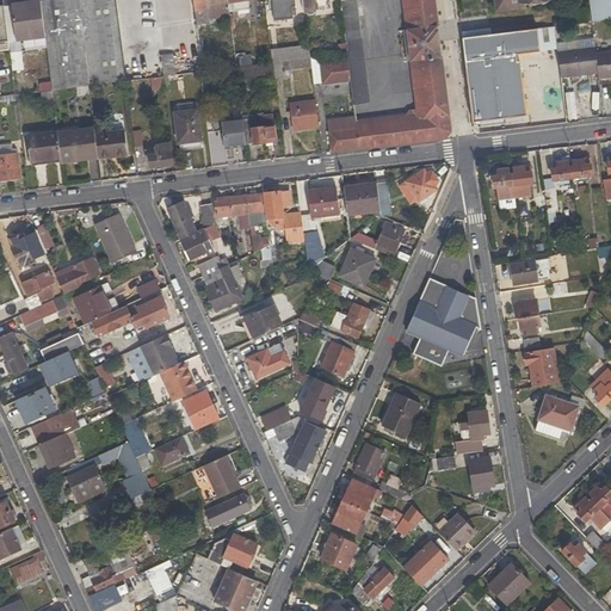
[(49,0),(41,1),(45,37),(53,91),(85,87),(90,86),(127,81),(116,0),(49,0)]
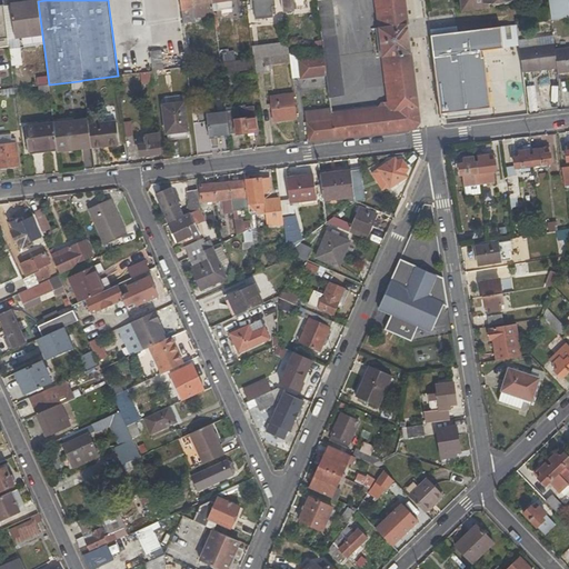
[(173,10),(171,0),(153,0),(156,12),(173,10)]
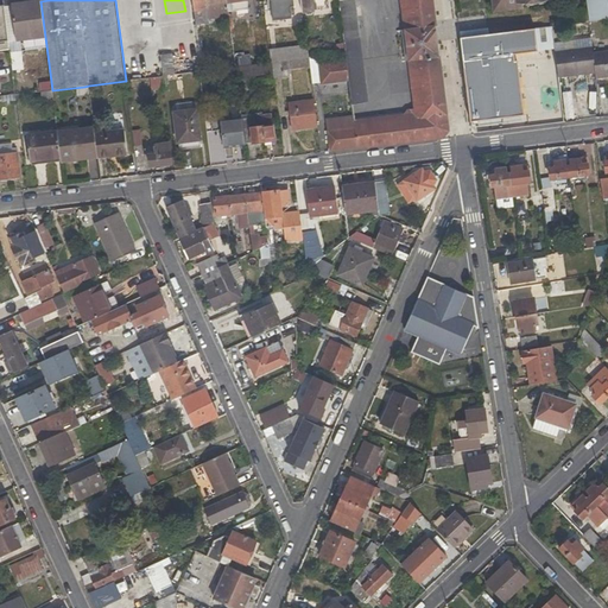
[(208,19),(228,16),(227,2),(226,0),(191,0),(194,12),(208,10),(208,19)]
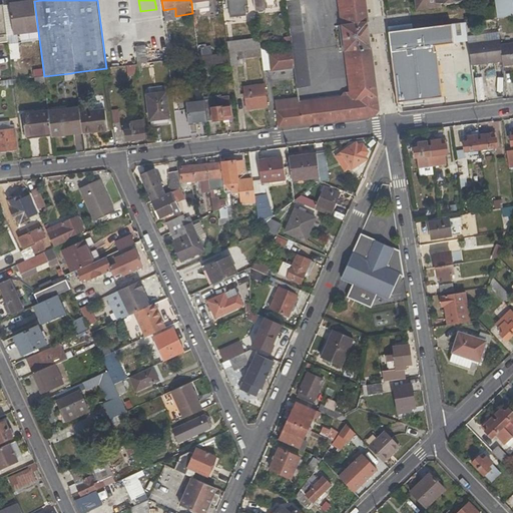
[(253,0),(255,11),(265,10),(263,0),(253,0)]
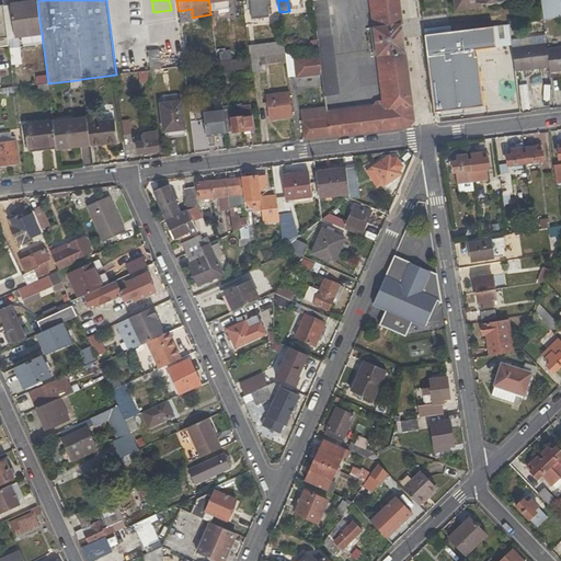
[(414,121),(398,0),(369,0),(382,101),(375,102),(373,105),(327,111),(325,107),(300,111),(305,140),(409,127),(414,121)]
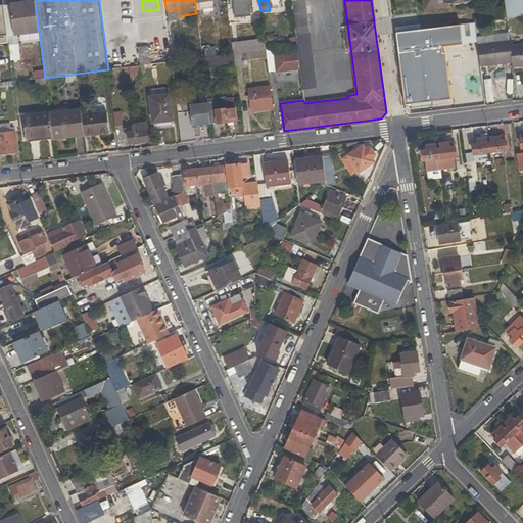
[(310,31),(305,0),(291,0),(295,33),(310,31)]
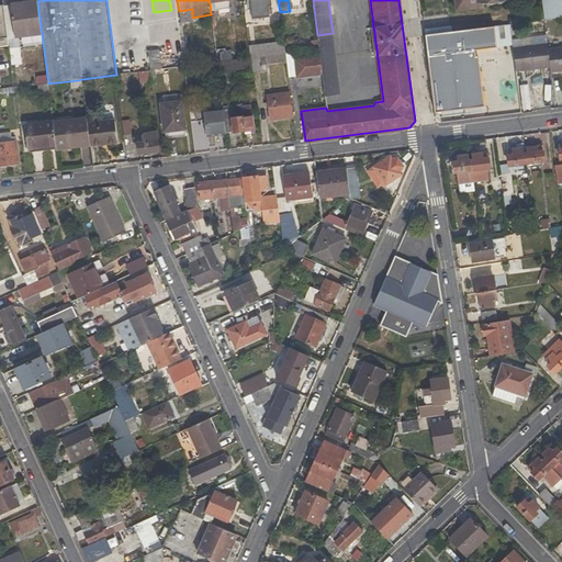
[(509,4),(508,0),(454,0),(456,10),(478,8),(478,3),(486,2),(487,7),(509,4)]
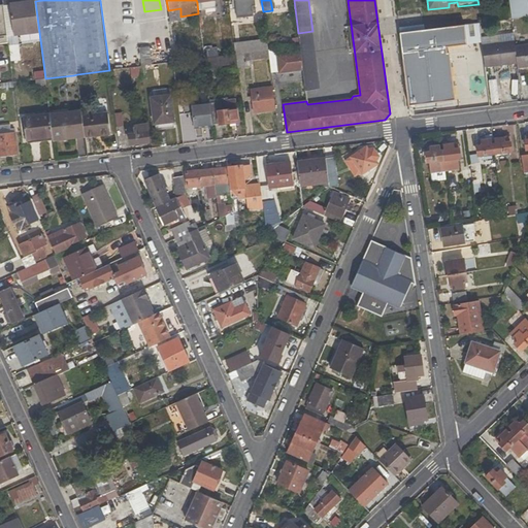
[(508,0),(512,20),(527,17),(527,15),(526,0),(508,0)]
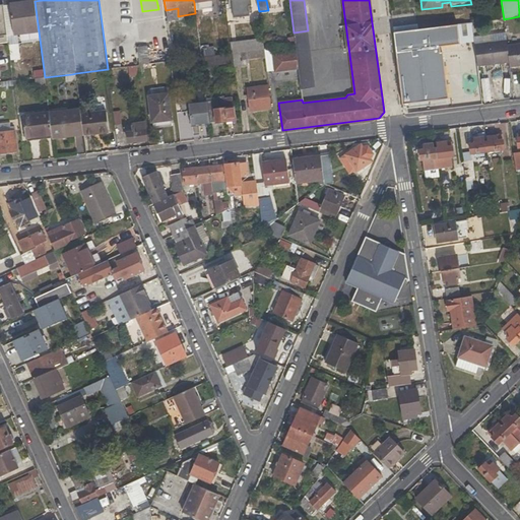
[(9,4),(13,35),(39,31),(35,1),(9,4)]
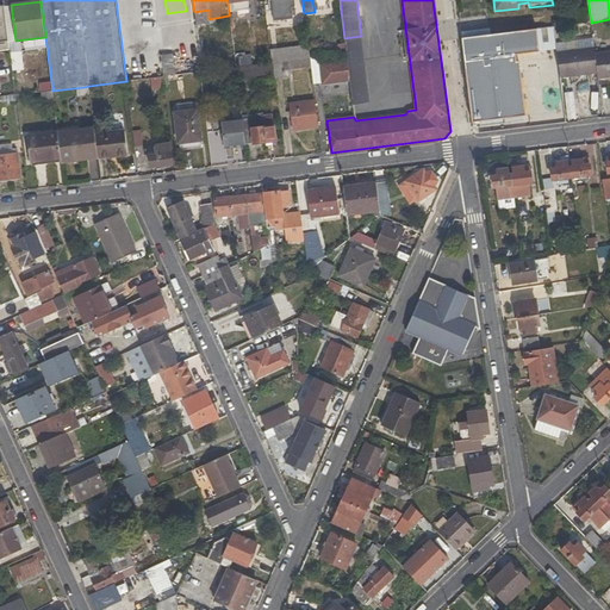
[(4,6),(0,6),(0,50),(10,50),(4,6)]
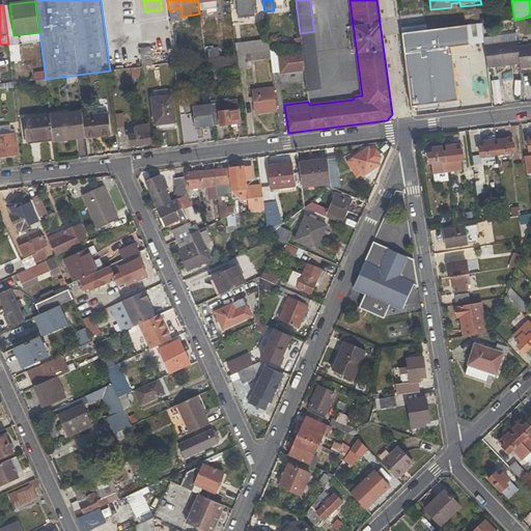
[(182,17),(182,8),(169,10),(170,22),(183,21),(182,17)]
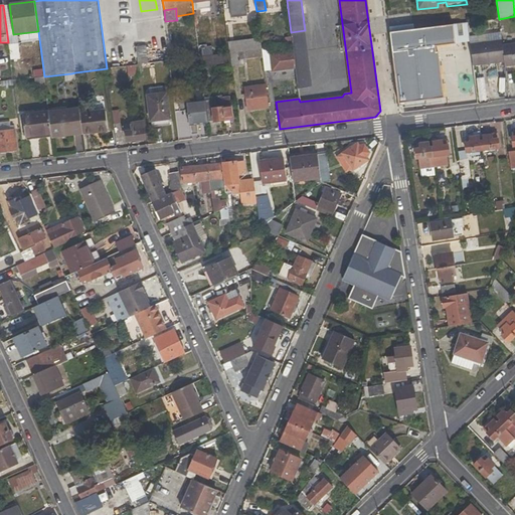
[(313,87),(305,30),(291,32),(293,45),(293,50),(295,68),(298,89),(313,87)]
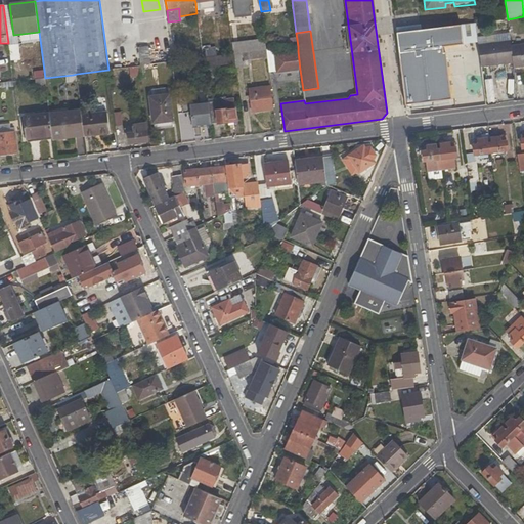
[(510,40),(478,44),(481,68),(513,63),(511,45),(510,40)]
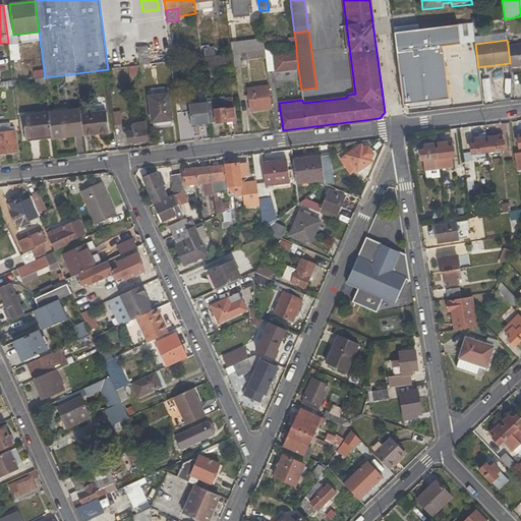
[(520,43),(508,45),(510,63),(511,67),(520,66),(520,43)]
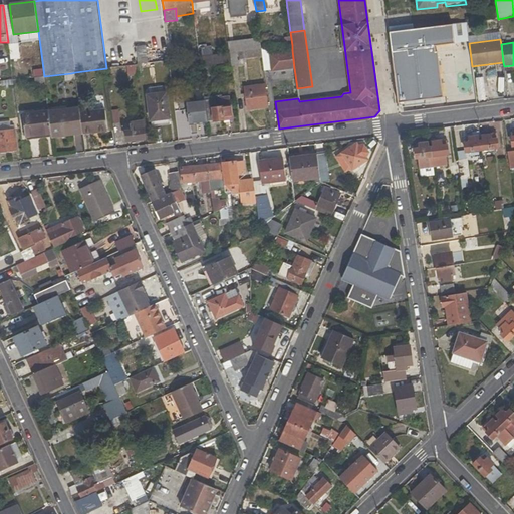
[(17,43),(8,44),(10,59),(19,58),(17,43)]
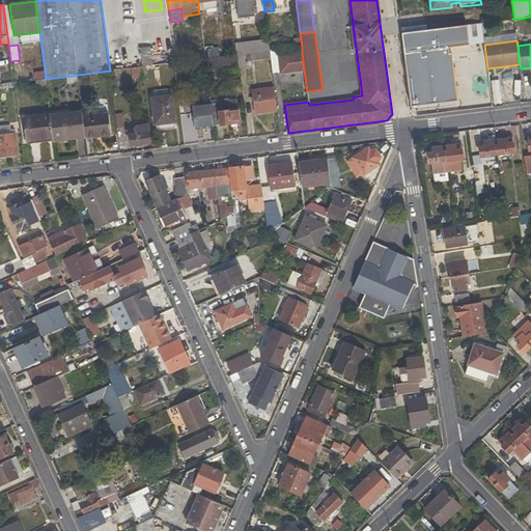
[(268,45),(254,47),(255,53),(269,52),(268,45)]
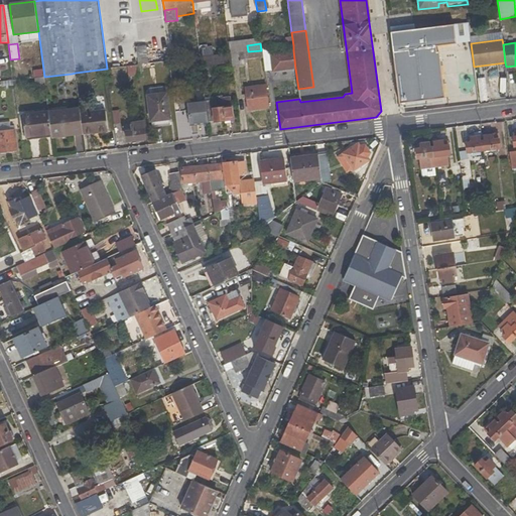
[(149,65),(147,44),(135,47),(137,66),(142,65),(149,65)]
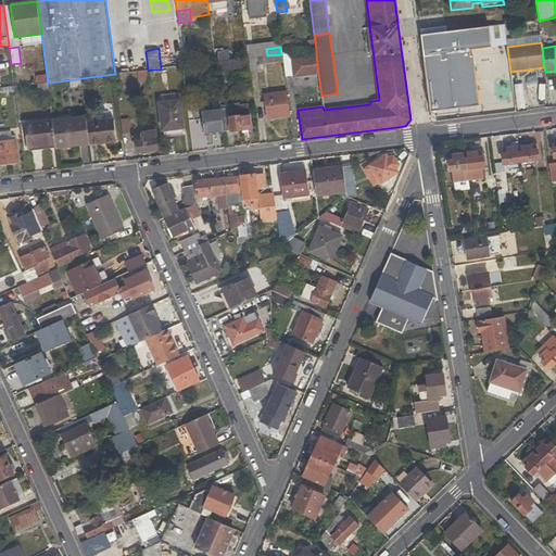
[(229,59),(229,50),(216,52),(217,60),(229,59)]
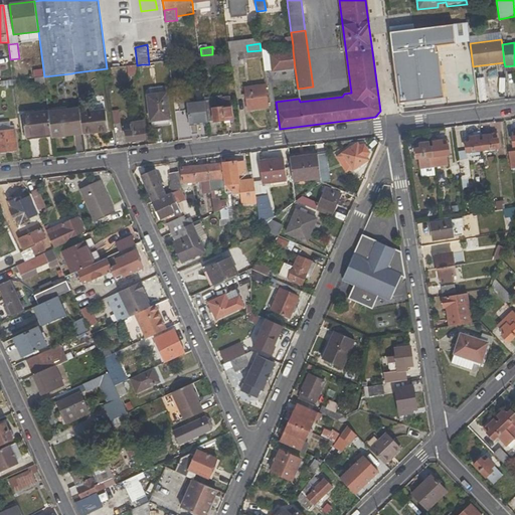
[(261,50),(247,51),(230,53),(231,66),(245,64),(244,59),(263,57),(262,49),(261,50)]
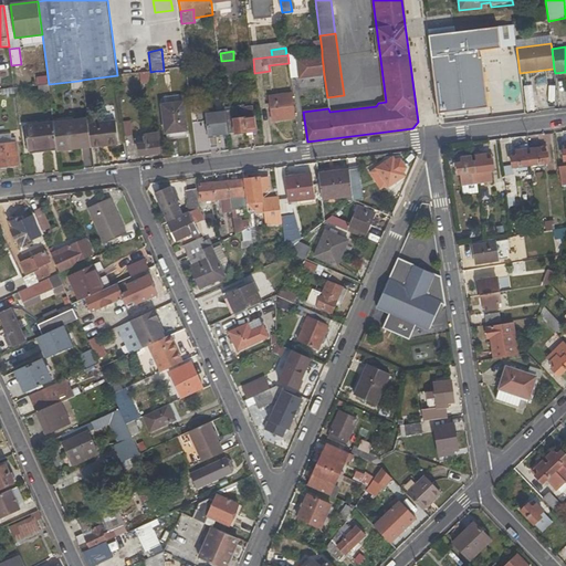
[(297,59),(296,54),(287,54),(289,63),(291,79),(299,77),(300,79),(324,75),(322,55),(297,59)]
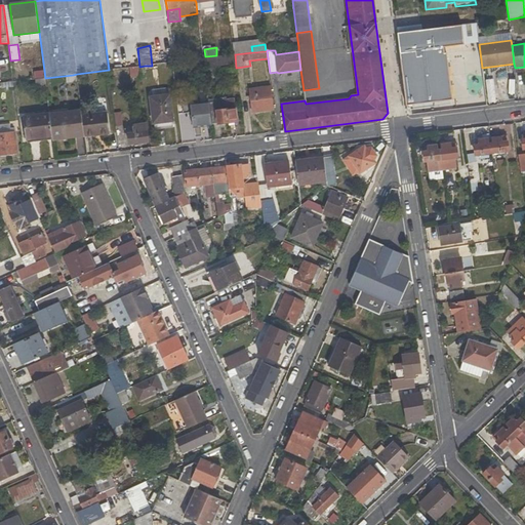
[(154,55),(155,65),(167,64),(165,53),(154,55)]
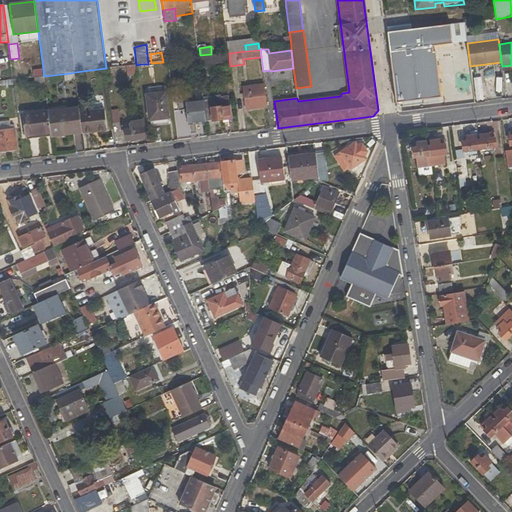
[(226,62),(227,66),(230,66),(229,53),(198,57),(199,67),(213,66),(213,63),(226,62)]
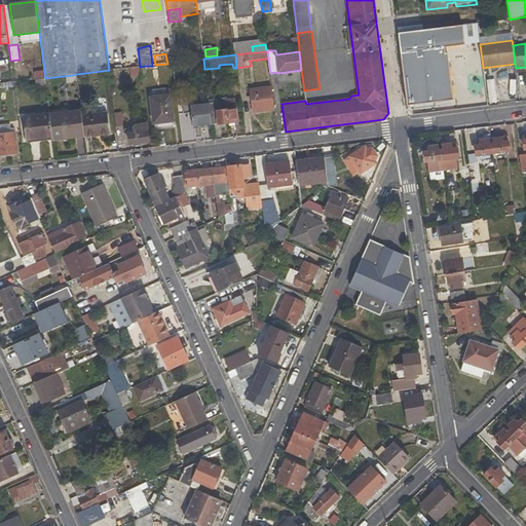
[(252,85),(251,74),(243,76),(246,85),(252,85)]
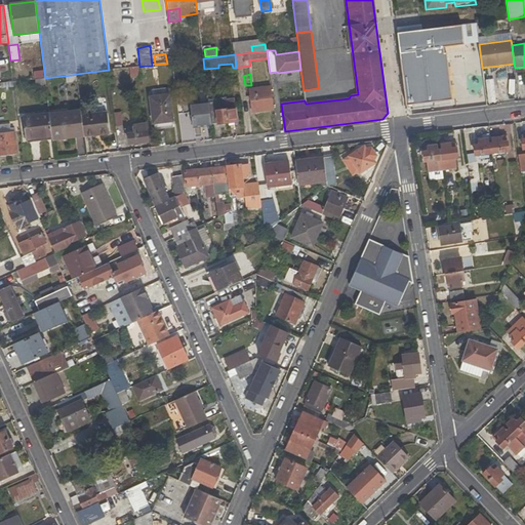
[(249,89),(251,112),(274,109),(272,87),(249,89)]
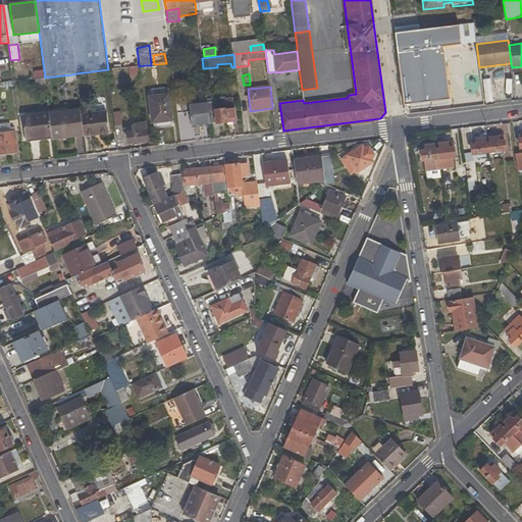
[(165,95),(165,88),(151,90),(152,97),(149,97),(152,122),(172,120),(168,95),(165,95)]
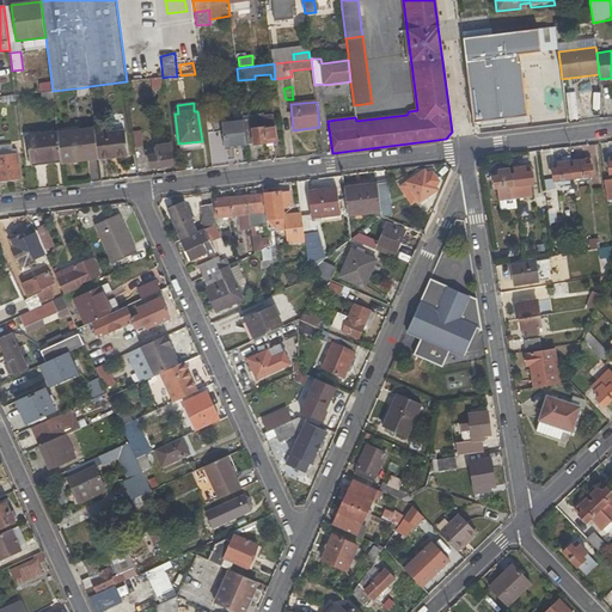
[(243,118),(243,121),(246,145),(276,141),(273,117),(252,120),(252,117),(243,118)]
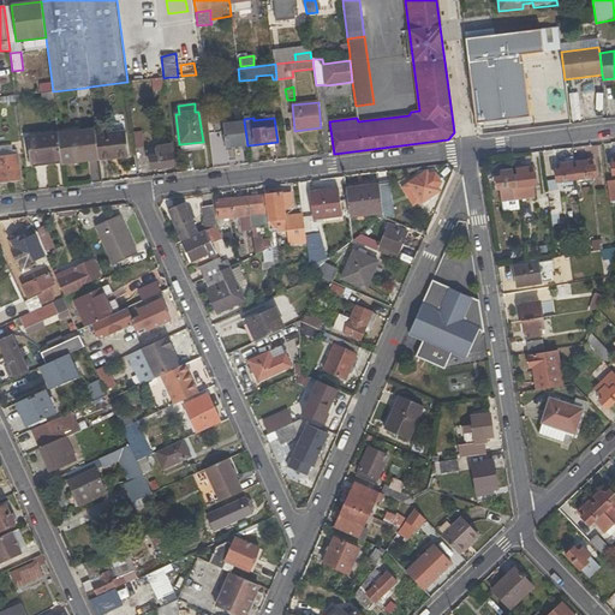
[(224,124),(226,148),(248,145),(244,121),(224,124)]
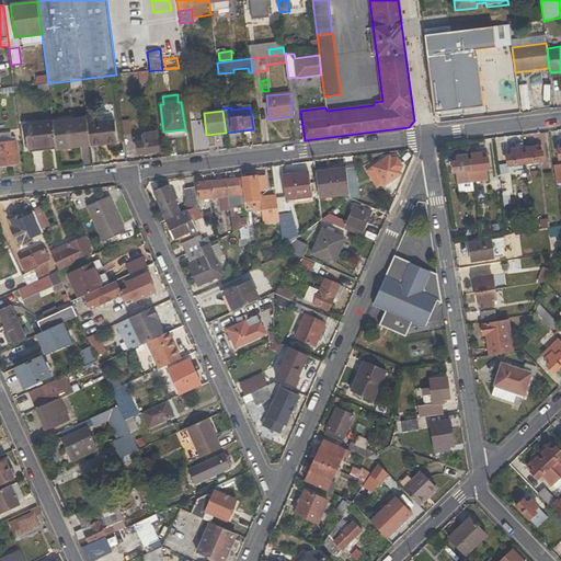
[(56,146),(57,150),(91,146),(88,123),(87,117),(53,122),(56,146)]
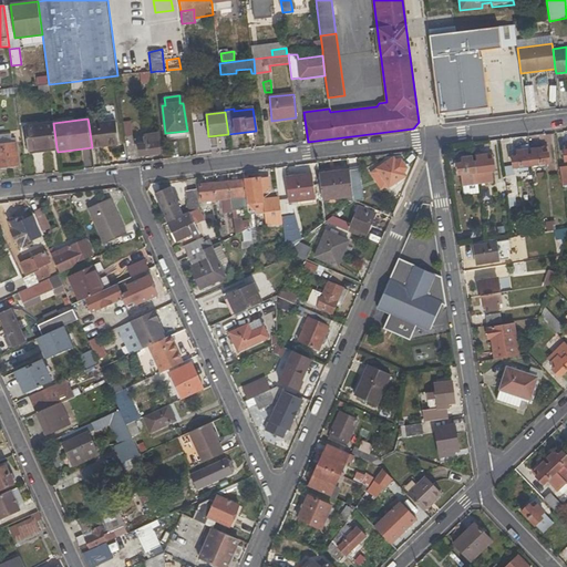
[(119,144),(115,122),(89,124),(92,147),(119,144)]
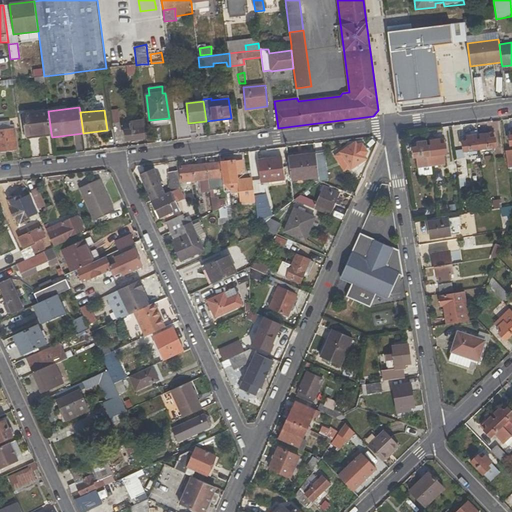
[(23,114),(26,136),(51,133),(48,111),(23,114)]
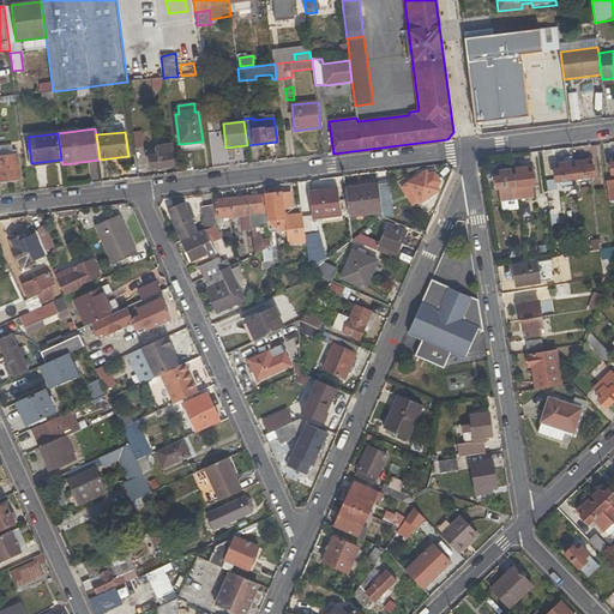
[(12,150),(12,145),(0,146),(0,182),(20,180),(17,150),(12,150)]
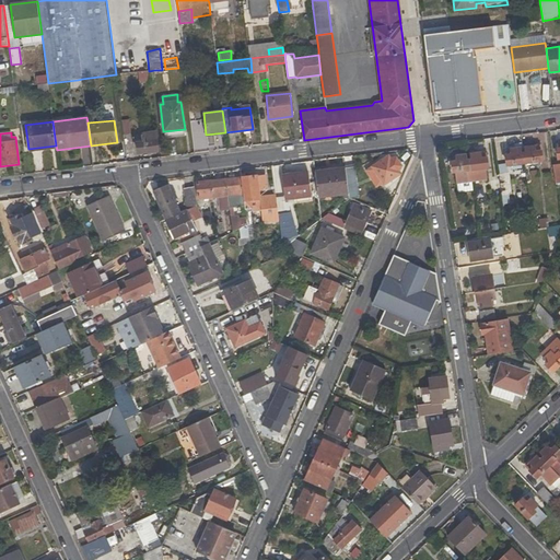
[(143,133),(143,142),(137,143),(139,154),(159,152),(156,132),(143,133)]
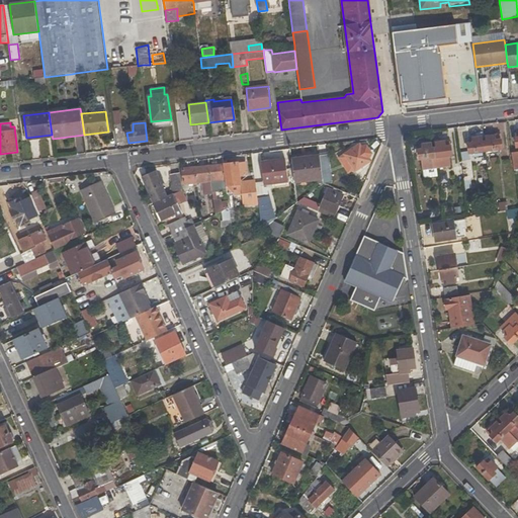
[(486,137),(487,142),(484,142),(485,151),(502,149),(500,135),(486,137)]
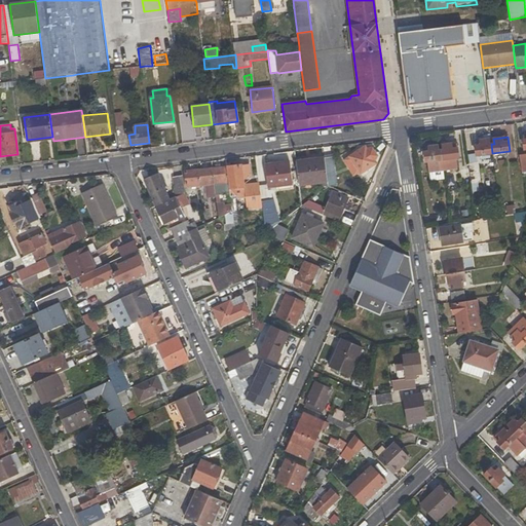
[(476,155),(492,153),(491,144),(489,144),(489,140),(475,141),(476,155)]
